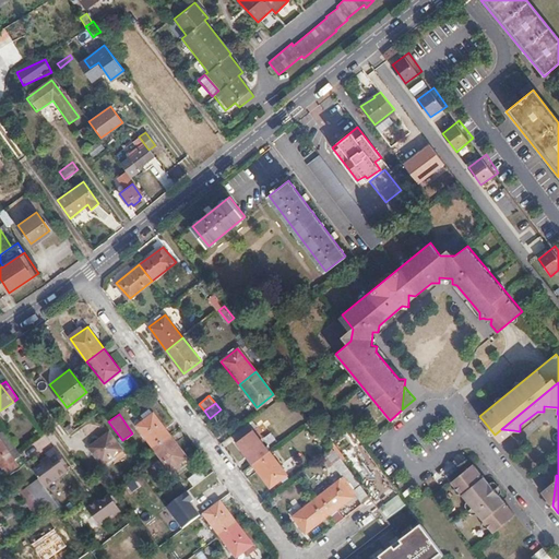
[(152,448),(168,436),(152,414),(135,426),(152,448)]
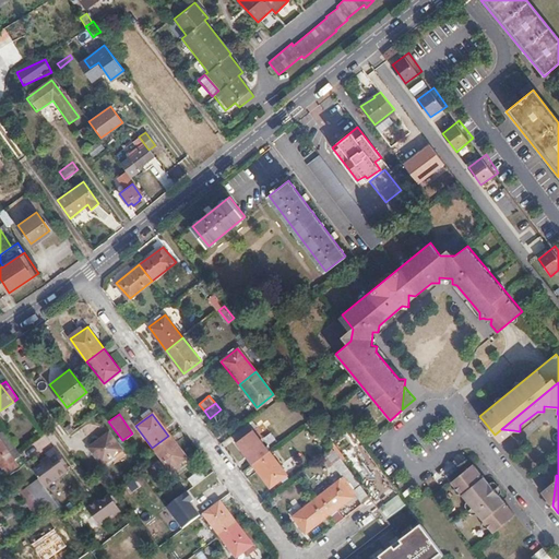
[(233,440),(251,464),(269,451),(250,427),(233,440)]
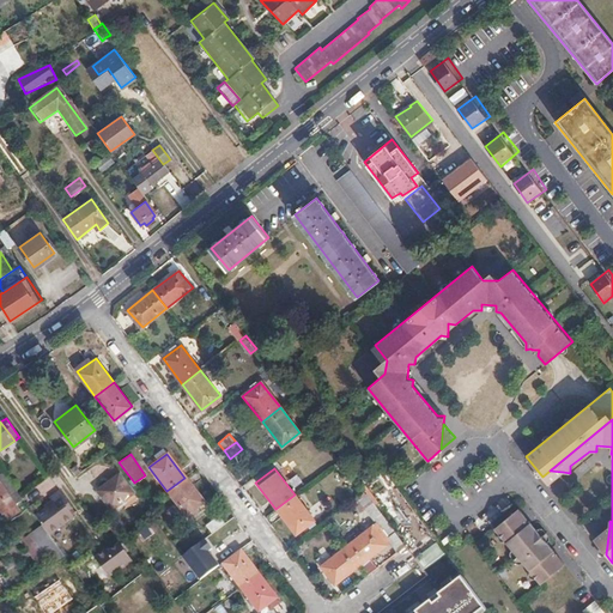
[(29,505),(4,471),(0,473),(0,507),(5,514),(13,508),(17,514),(29,505)]
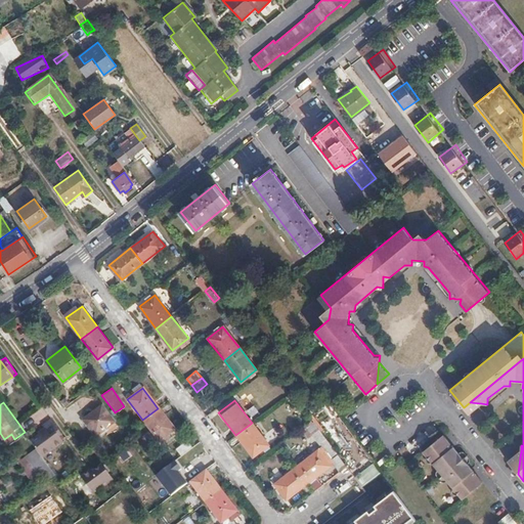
[(481,403),(470,402),(464,407),(469,413),(481,403)]
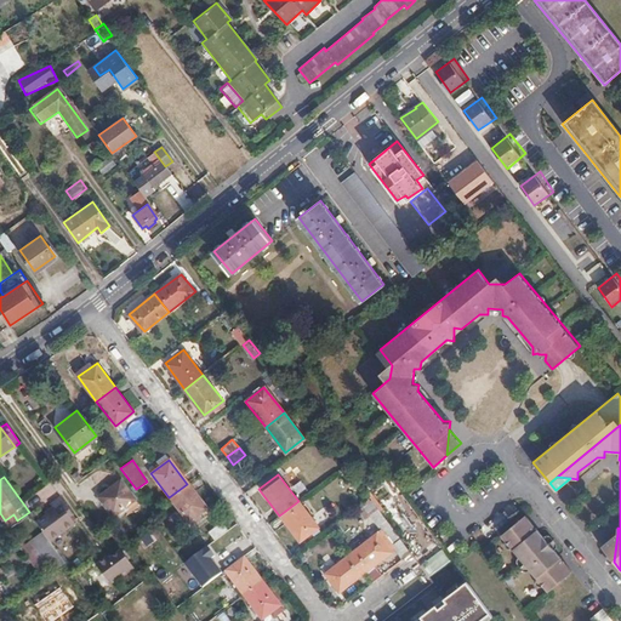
[(135,500),(120,480),(97,497),(112,517),(135,500)]
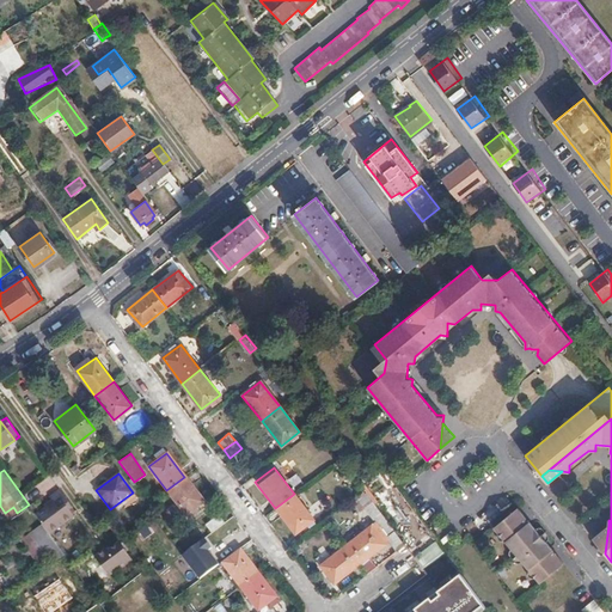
[(202,501),(184,477),(166,490),(185,514),(202,501)]
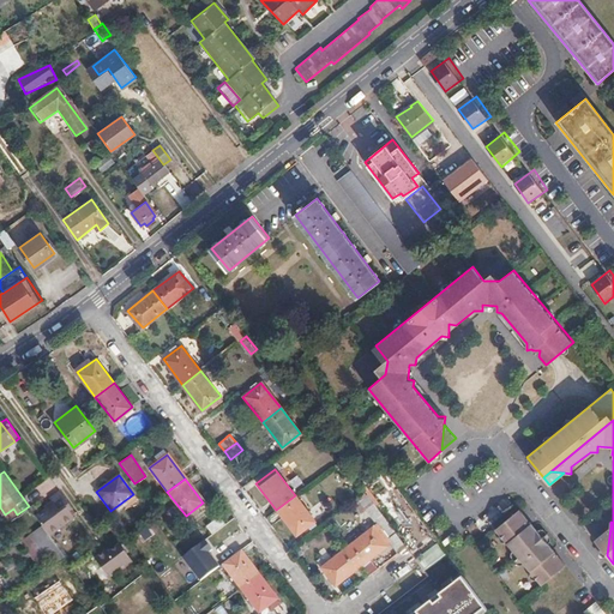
[(43,525),(49,535),(73,518),(68,512),(72,510),(59,493),(49,499),(53,505),(36,516),(43,525)]
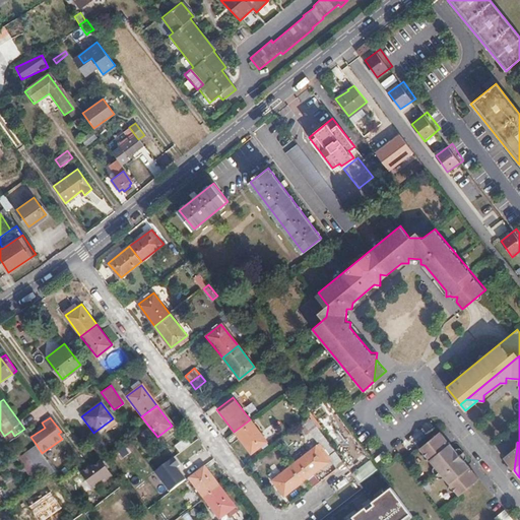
[(337,467),(344,461),(312,417),(304,424),(337,467)]
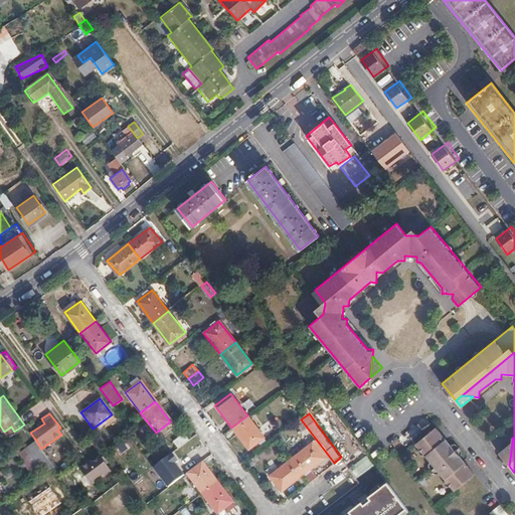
[(247,415),(231,427),(247,448),(264,436),(247,415)]
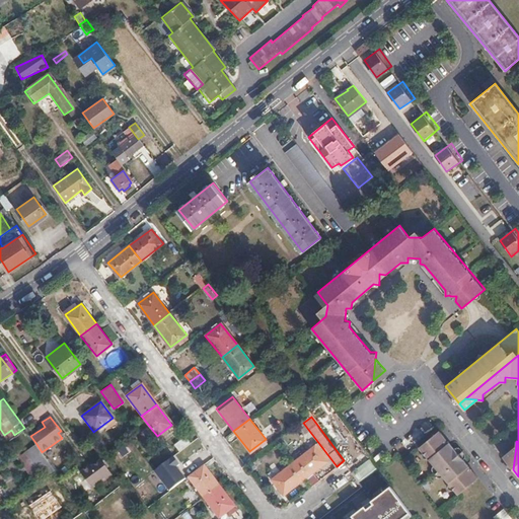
[(443,445),(447,441),(439,431),(434,434),(443,445)]
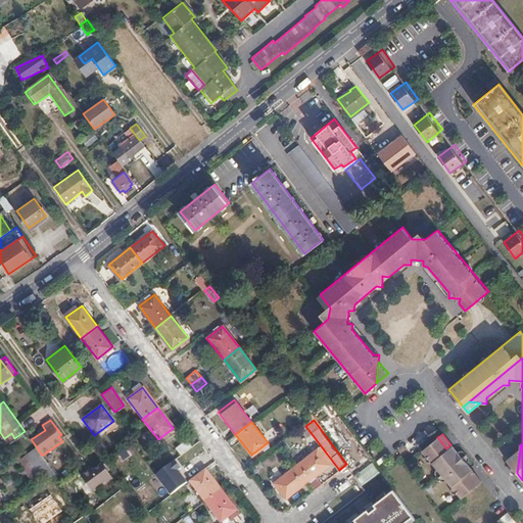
[(468,476),(473,472),(450,444),(446,448),(437,437),(421,450),(462,498),(477,486),(468,476)]
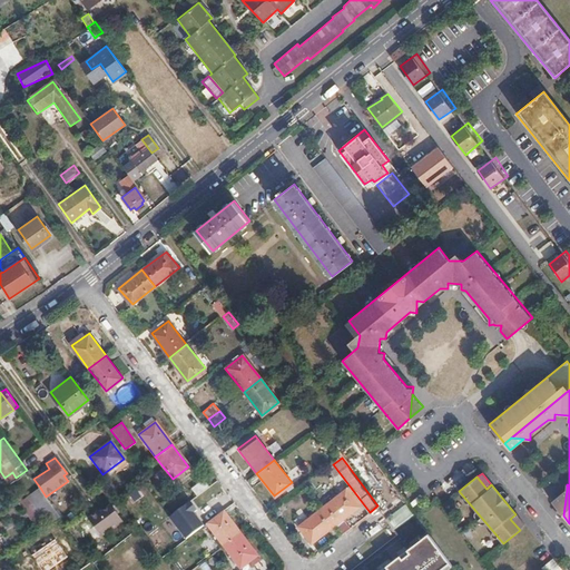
[(192,489),(196,497),(208,487),(203,480),(192,489)]
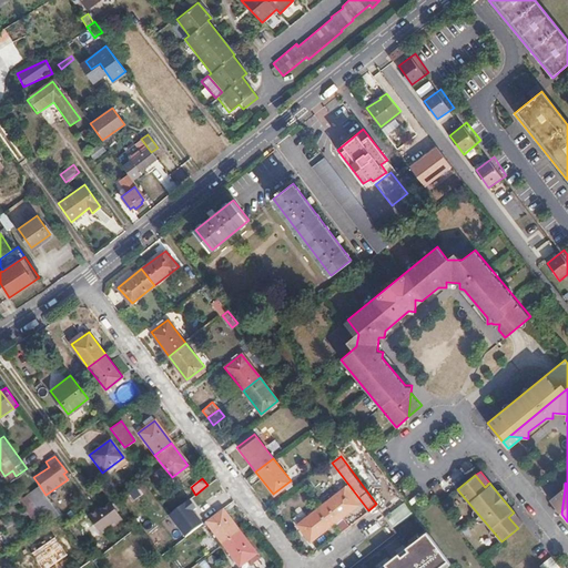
[(28,495),(48,523),(60,515),(46,495),(40,486),(28,495)]
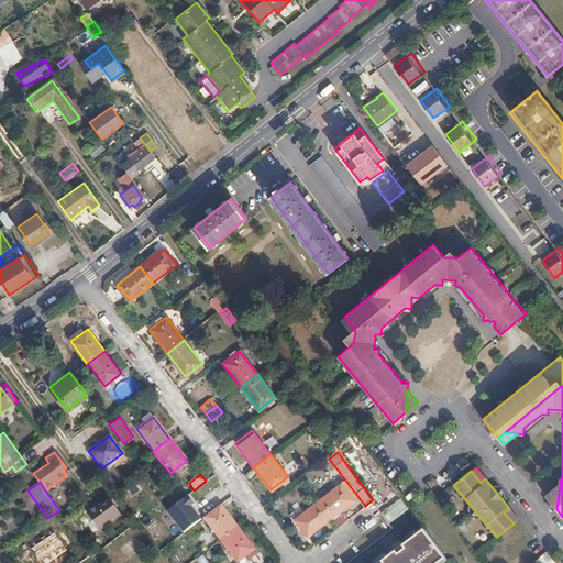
[(317,500),(330,518),(351,501),(339,484),(317,500)]
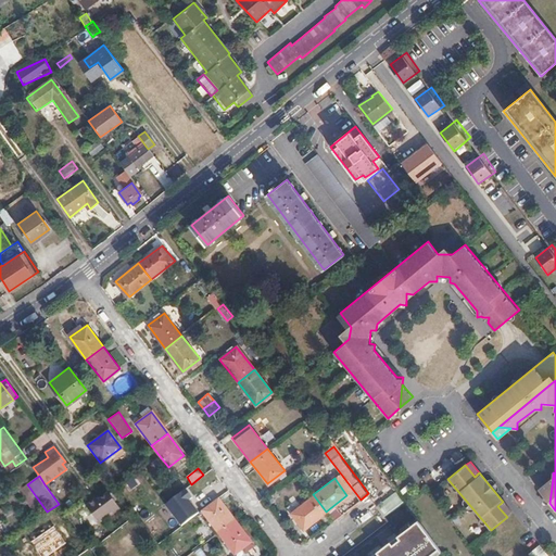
[(539,490),(550,503),(553,478),(539,490)]
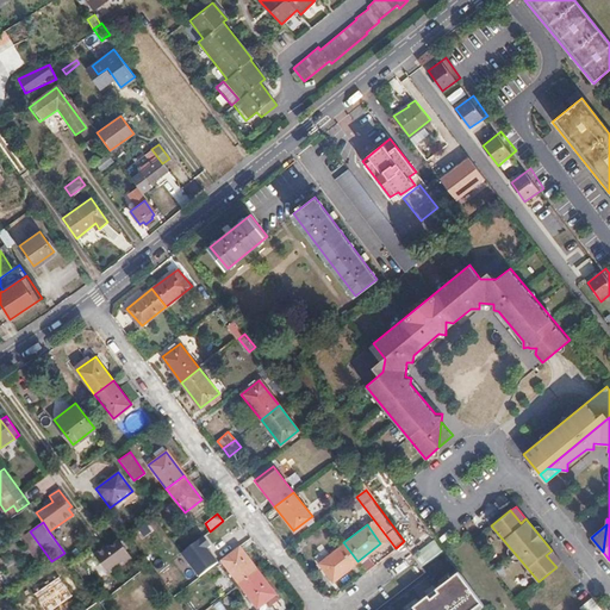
[(203,536),(181,553),(198,577),(217,561),(206,547),(210,545),(203,536)]
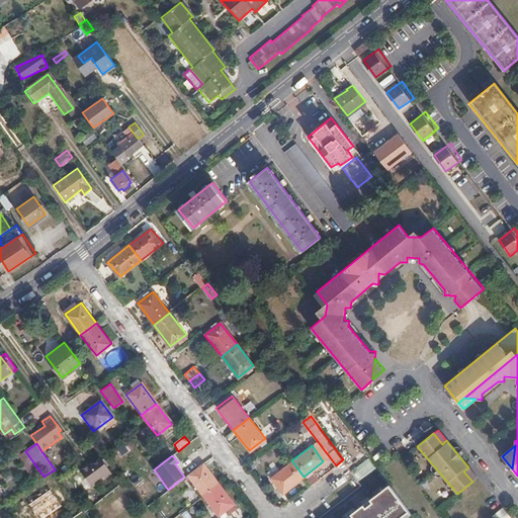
[(369,458),(353,469),(360,479),(376,467),(369,458)]
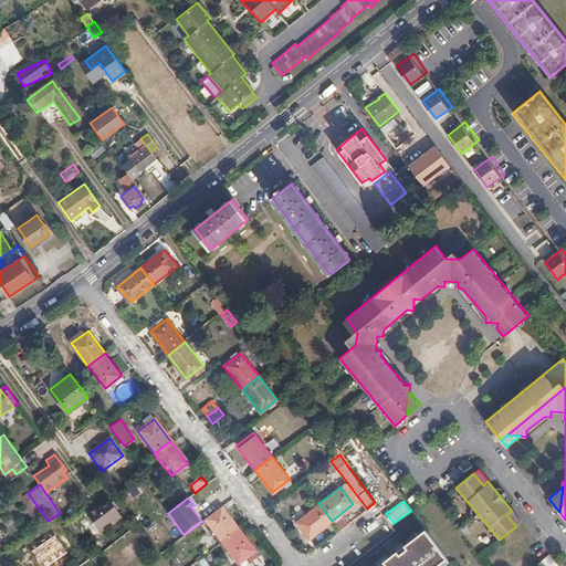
[(121,519),(108,503),(98,511),(97,509),(85,516),(98,535),(121,519)]
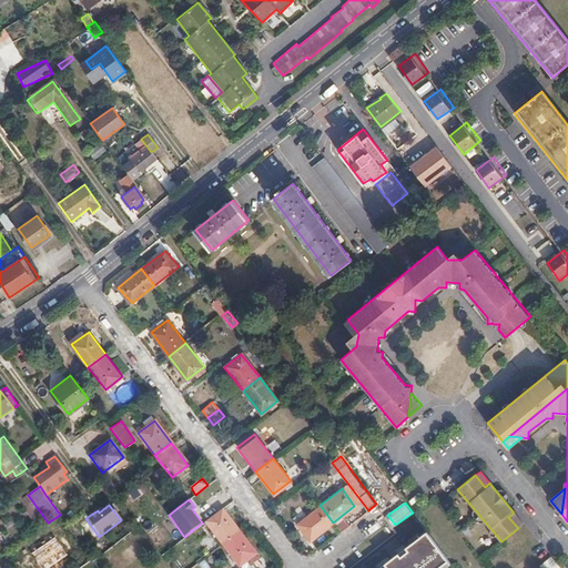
[(312,539),(333,523),(320,505),(298,521),(312,539)]
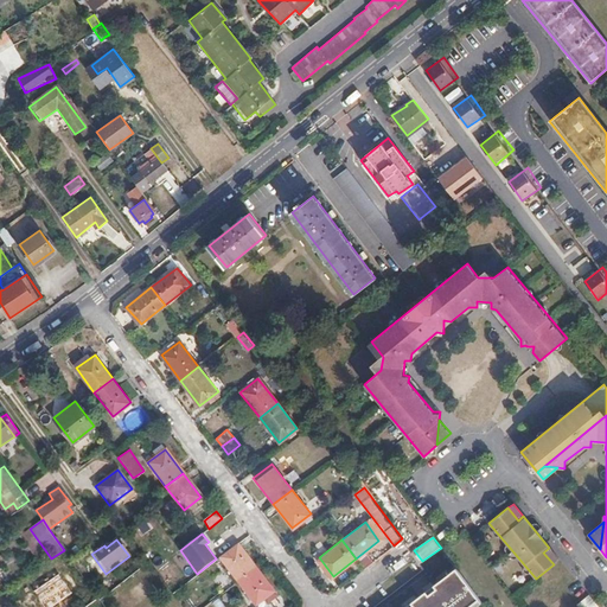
[(237,581),(255,568),(237,544),(219,557),(237,581)]
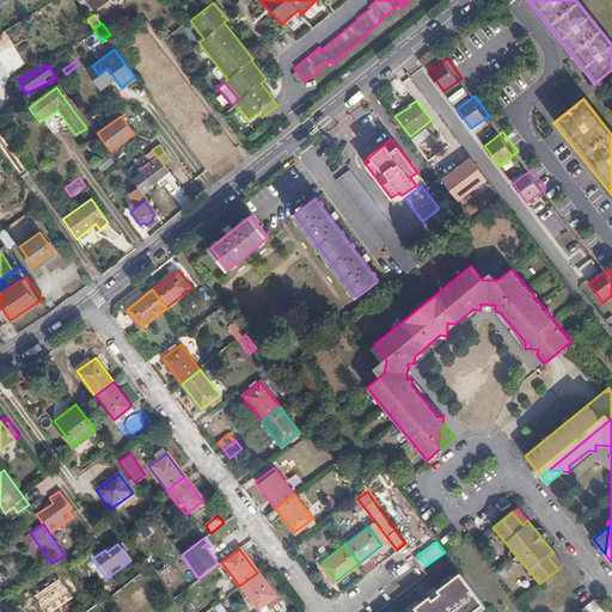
[(564,564),(554,552),(548,557),(558,569),(564,564)]
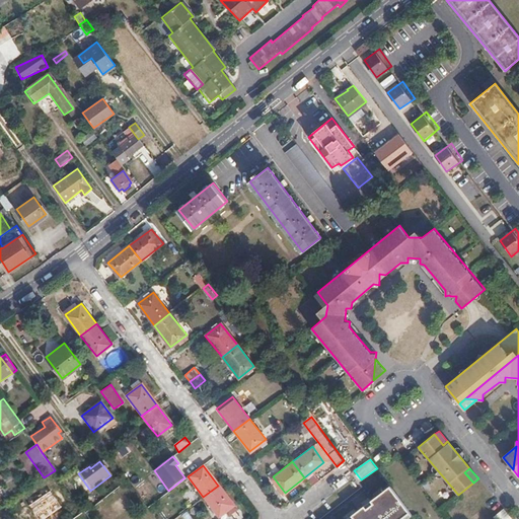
[(310,485),(318,482),(315,473),(308,476),(310,485)]
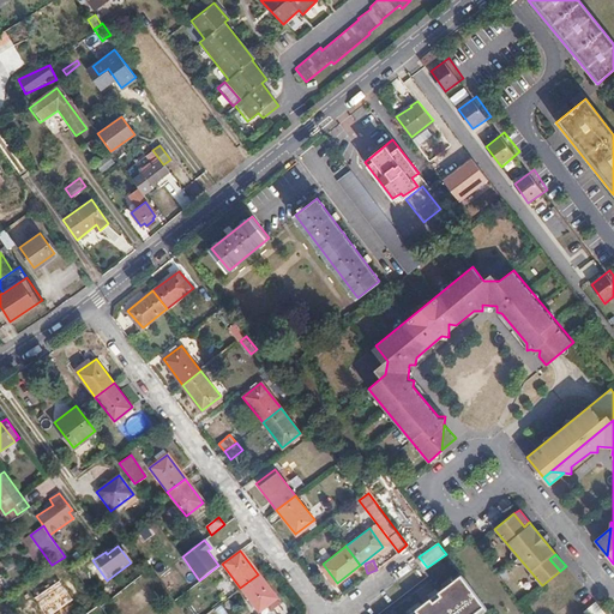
[(276,597),(258,575),(240,588),(258,612),(276,597)]
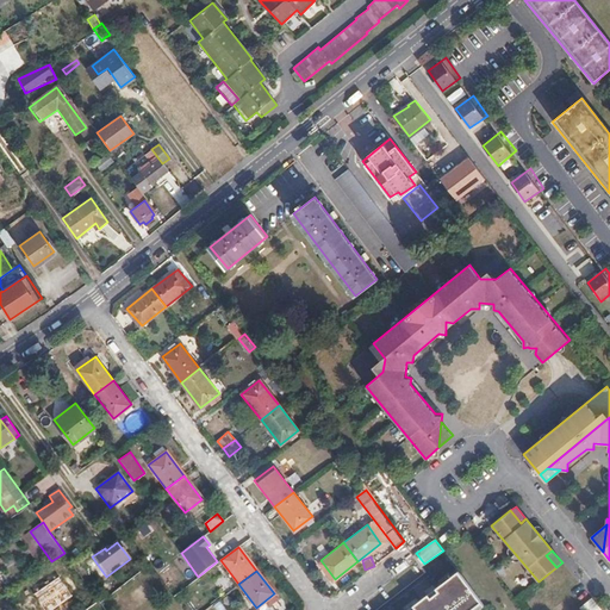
[(424,571),(385,601),(392,609),(453,609),(454,609),(424,571)]
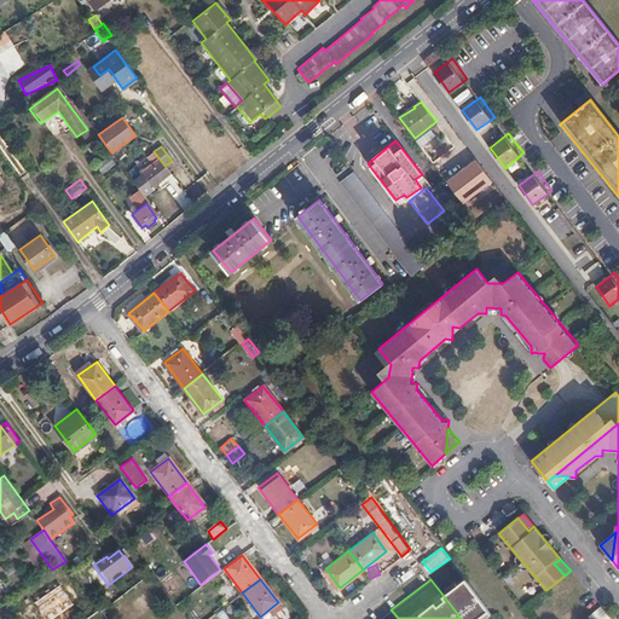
[(150,589),(138,597),(146,608),(158,600),(150,589)]
